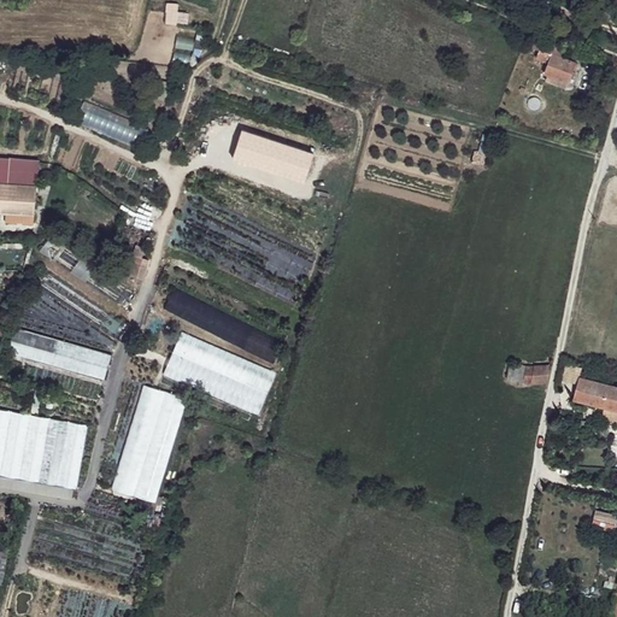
[(570,51),(539,39),(535,48),(544,51),(540,59),(552,64),(548,75),(571,84),(579,63),(568,58),(570,51)]
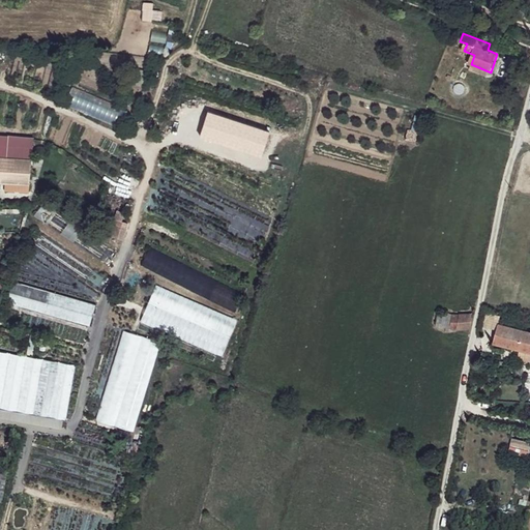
[(64,105),(118,125),(124,108),(71,87),(64,105)]
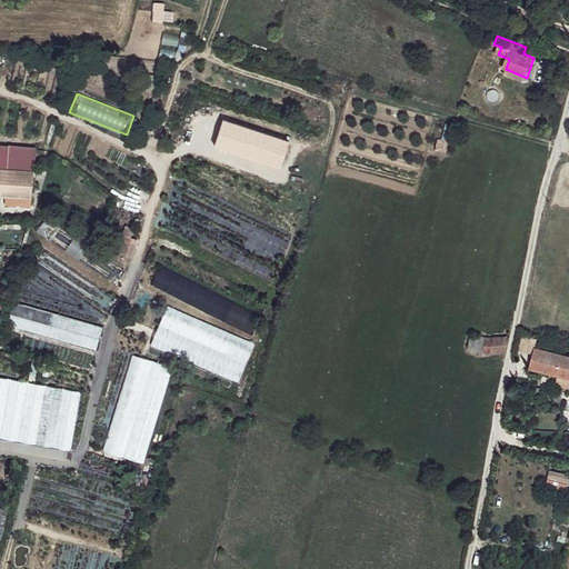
[(451,142),(440,140),(438,150),(450,151),(451,142)]
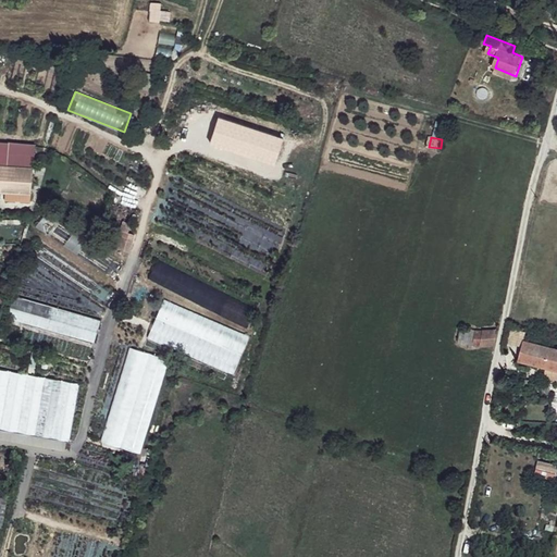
[(13,150),(0,148),(0,197),(33,201),(36,175),(39,155),(13,150)]
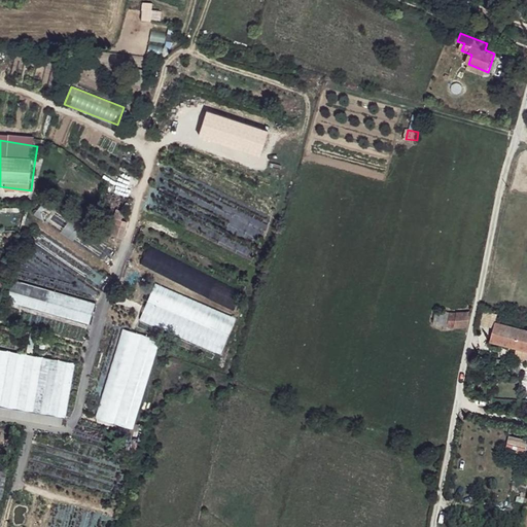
[(32,217),(108,261),(115,249),(39,205),(32,217)]
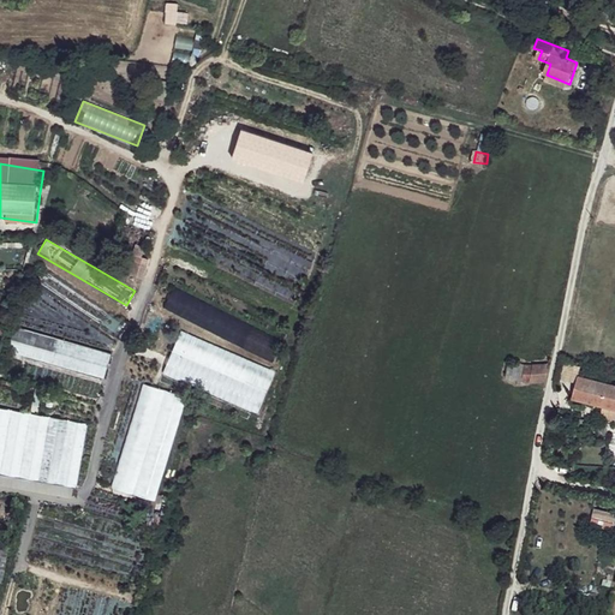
[(144,276),(147,256),(132,255),(131,275),(144,276)]
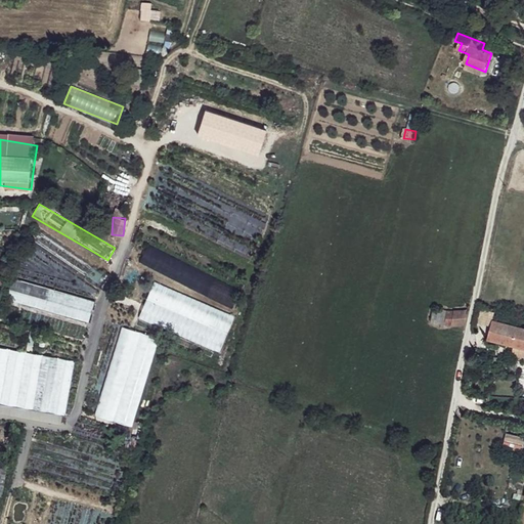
[(87,321),(94,300),(11,276),(5,298),(87,321)]
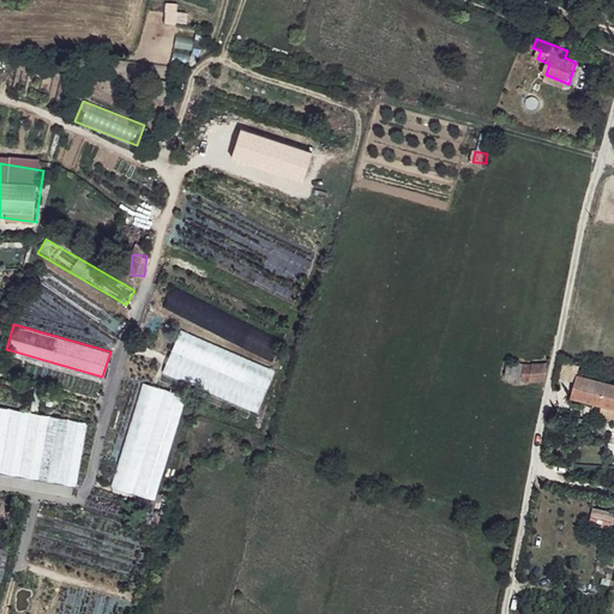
[(257,411),(275,369),(180,330),(162,373),(257,411)]
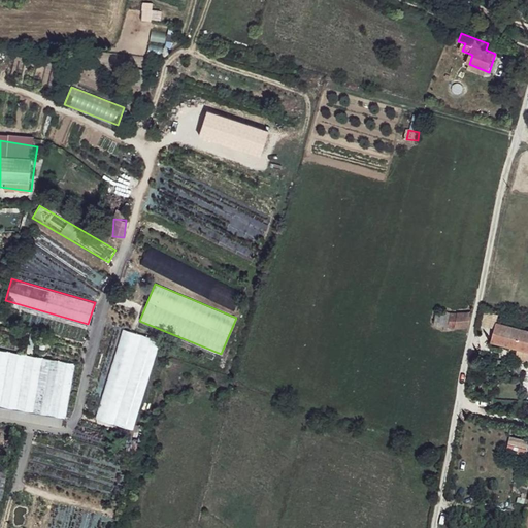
[(451,312),(451,324),(457,324),(457,327),(471,327),(470,312),(451,312)]
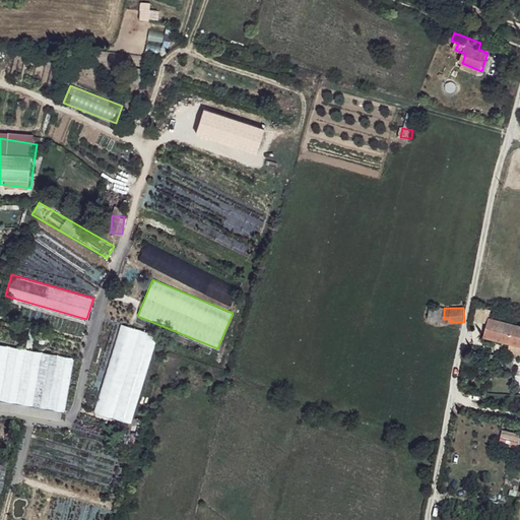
[(519,326),(490,318),(488,324),(519,338),(519,326)]
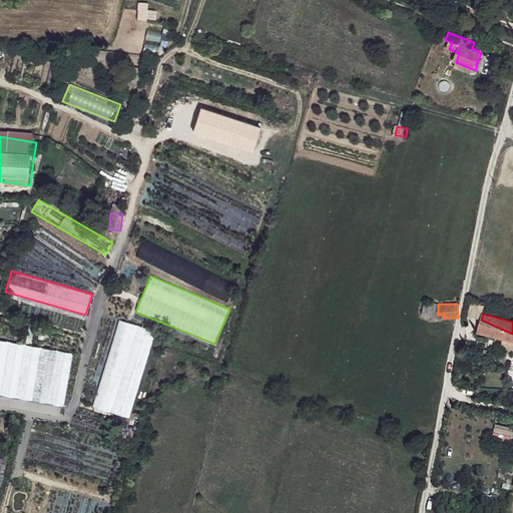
[(117,319),(93,406),(130,417),(154,329),(117,319)]
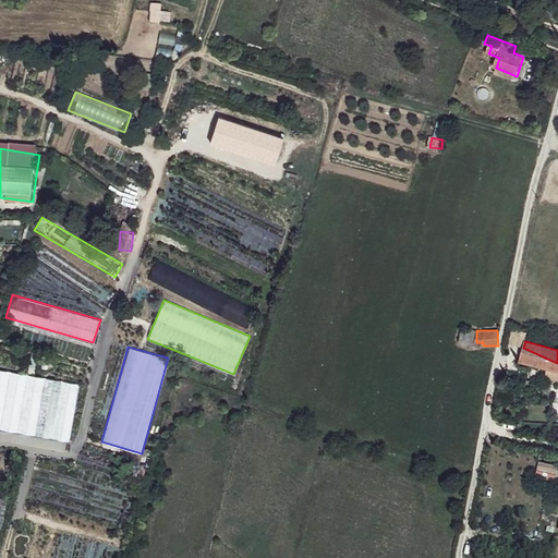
[(557,363),(523,348),(519,363),(557,375),(557,363)]
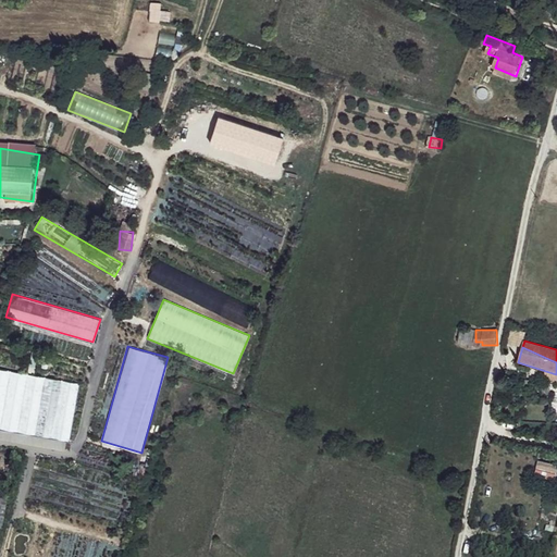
[(0,428),(70,438),(78,380),(0,369),(0,428)]
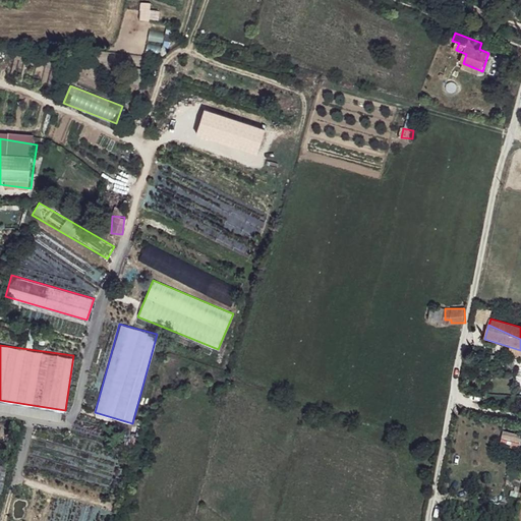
[(520,441),(520,437),(520,433),(503,430),(502,438),(520,441)]
